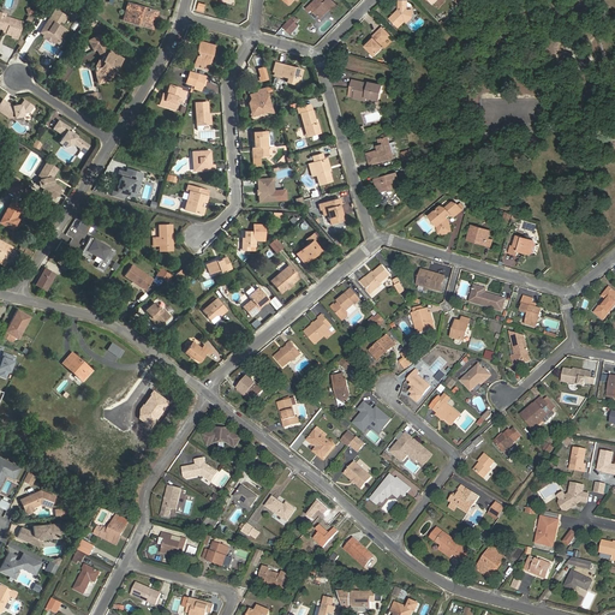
[(330,7),(332,9),(333,11),(339,6),(332,0),(322,0),(320,4),(317,1),(316,0),(315,0),(308,9),(310,12),(312,11),(321,18),(328,11),(327,10),(330,7)]
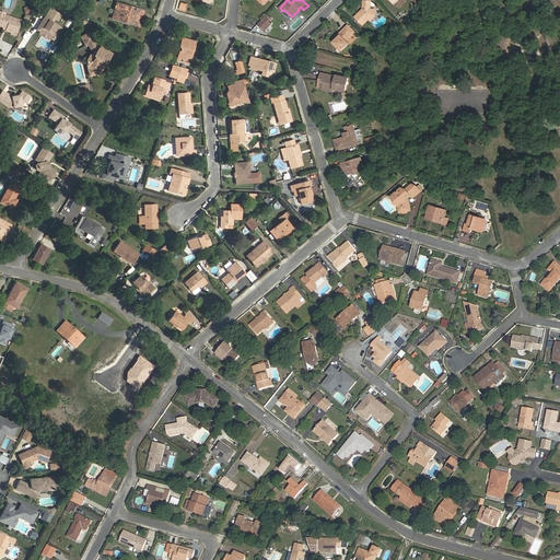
[(363,0),(363,4),(366,4),(365,9),(363,11),(362,10),(356,15),(363,24),(370,18),(372,20),(376,14),(376,7),(373,7),(373,8),(371,8),(371,0),(363,0)]
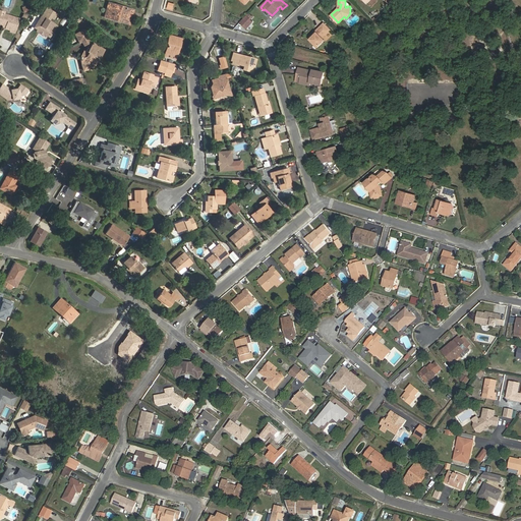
[(127,21),(131,9),(111,3),(106,17),(111,18),(111,16),(127,21)]
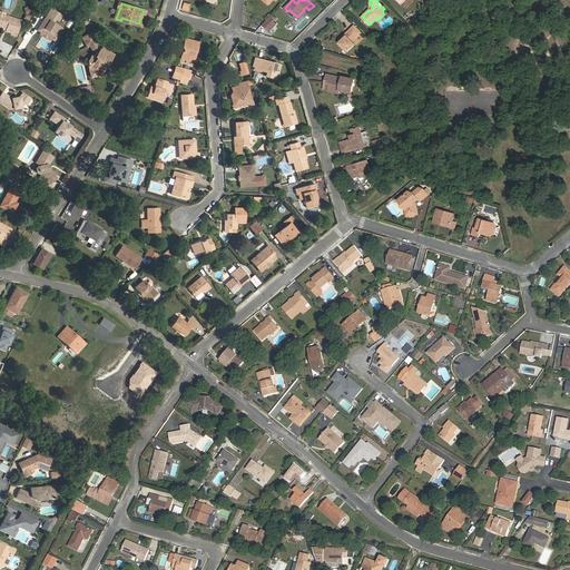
[(56,17),(58,19),(61,13),(51,7),(45,17),(49,19),(46,26),(41,23),(38,28),(42,30),(42,31),(43,30),(50,35),(50,36),(55,38),(61,27),(53,21),(56,17)]
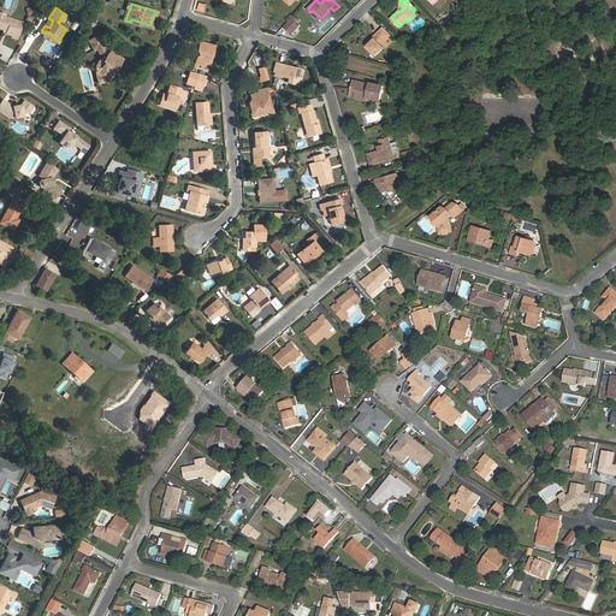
[(7,28),(6,31),(6,33),(12,34),(12,36),(17,37),(23,21),(5,15),(5,12),(0,10),(0,27),(3,28),(6,27),(7,28)]
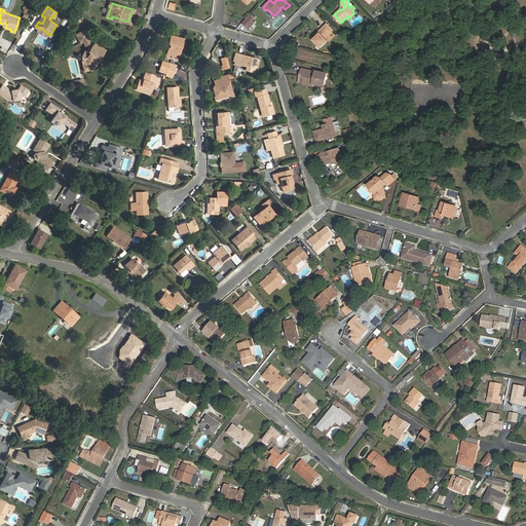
[(112,16),(112,19),(130,25),(136,10),(133,9),(128,22),(112,16)]
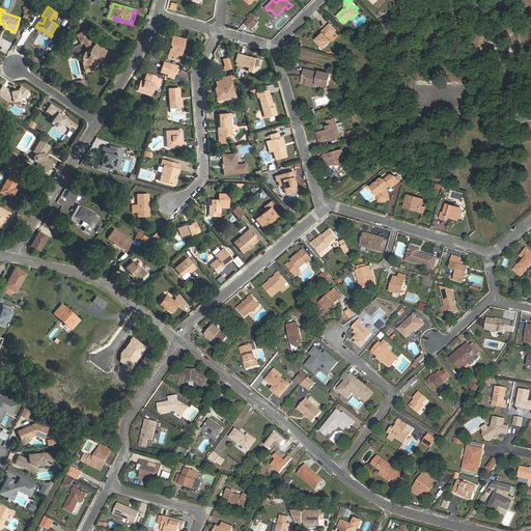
[(256,18),(253,15),(246,23),(251,28),(257,22),(255,20),(256,18)]
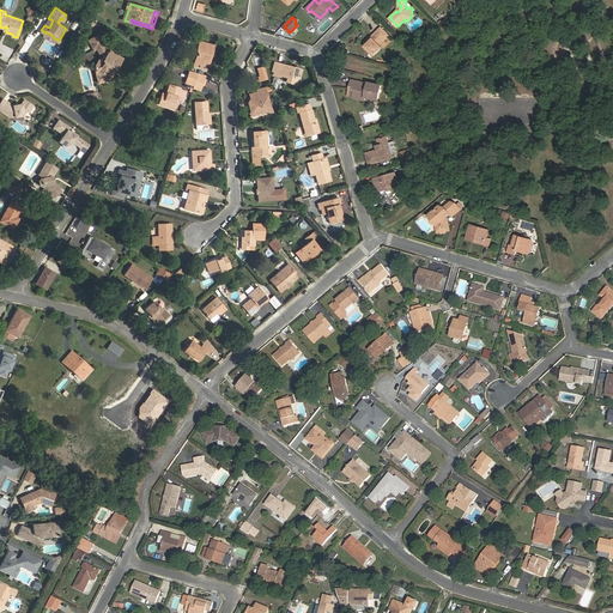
[(390,36),(381,28),(371,37),(374,40),(366,48),(374,56),(382,48),(381,47),(390,36)]
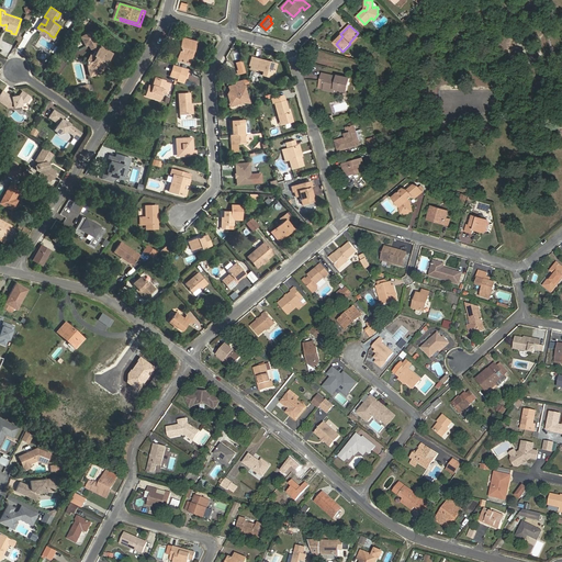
[(88,44),(90,43),(96,38),(91,30),(82,35),(88,44)]
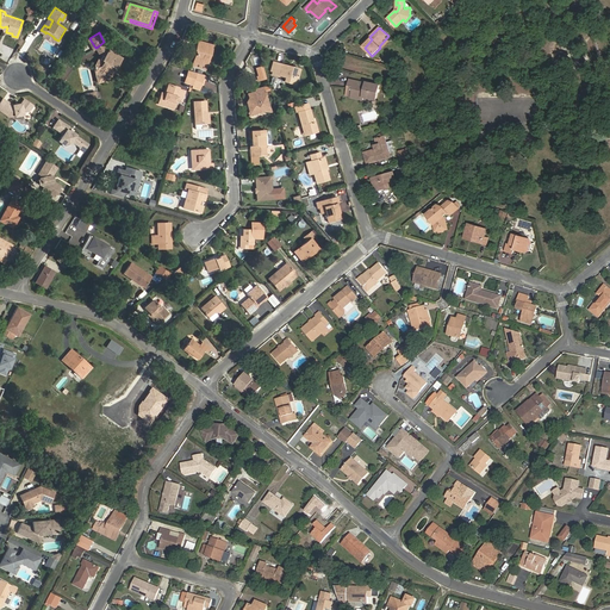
[(195,50),(197,51),(199,51),(198,55),(195,54),(193,62),(206,66),(212,45),(198,41),(195,50)]
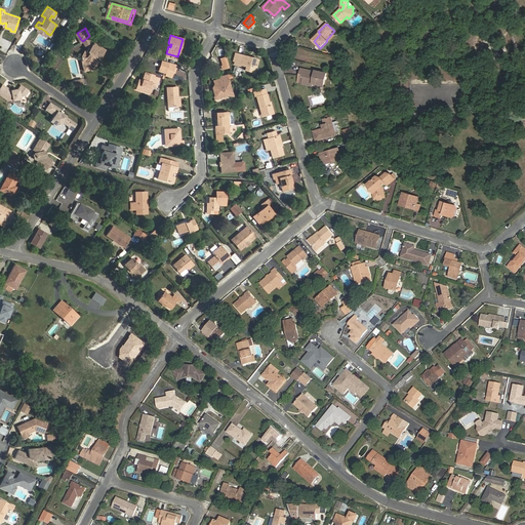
[(98,56),(99,57),(106,48),(91,39),(87,44),(90,46),(88,49),(90,50),(88,54),(85,53),(84,55),(82,54),(85,69),(91,68),(92,68),(97,62),(95,61),(98,56)]
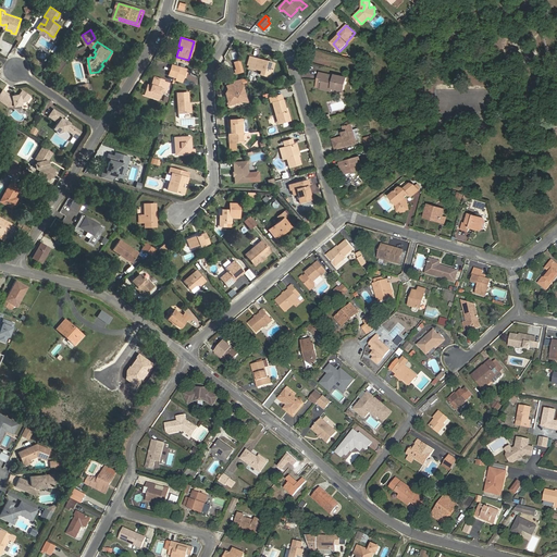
[(258,74),(264,76),(265,74),(270,75),(273,63),(268,61),(267,63),(262,62),(263,60),(249,57),(246,65),(248,65),(247,69),(254,71),(255,69),(259,70),(258,74)]
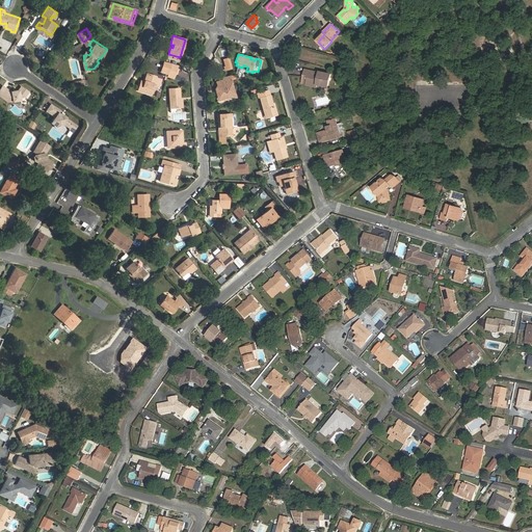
[(169,70),(170,65),(171,63),(166,62),(163,61),(160,71),(168,73),(169,70)]
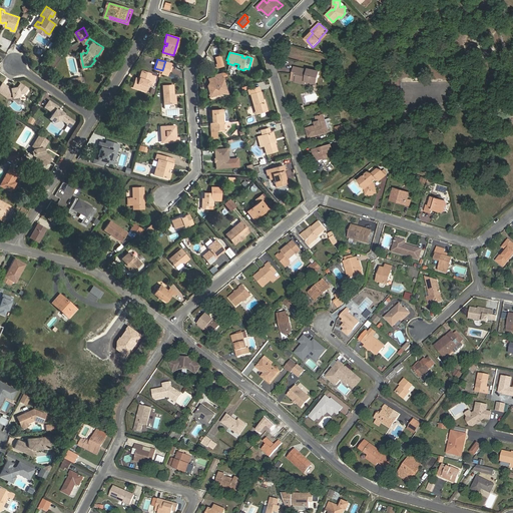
[(308,69),(308,70),(307,72),(301,71),(302,68),(295,67),(292,76),(296,78),(295,81),(305,84),(306,81),(316,84),(319,72),(308,69)]
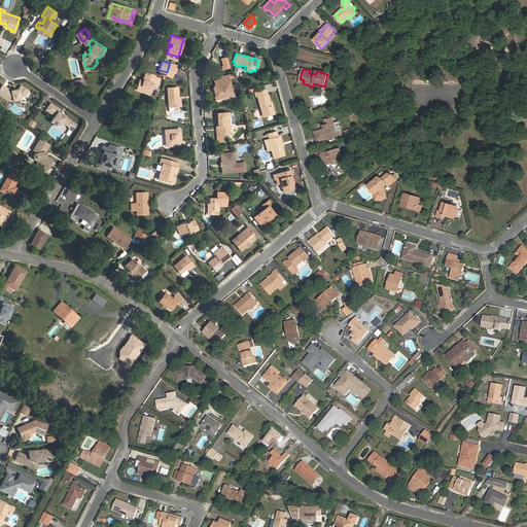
[(142,80),(142,81),(141,83),(138,82),(136,90),(149,94),(151,90),(152,86),(153,86),(156,88),(160,79),(153,77),(153,78),(149,77),(150,74),(145,73),(143,80),(142,80)]
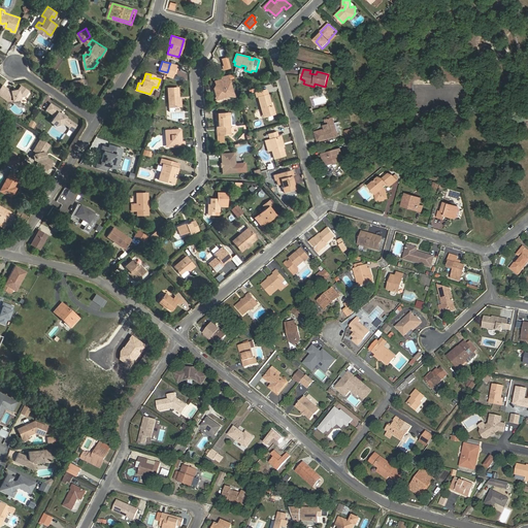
[(227,75),(222,77),(222,78),(222,79),(221,80),(220,80),(219,81),(218,81),(216,85),(213,88),(216,96),(220,98),(229,96),(233,95),(227,75)]
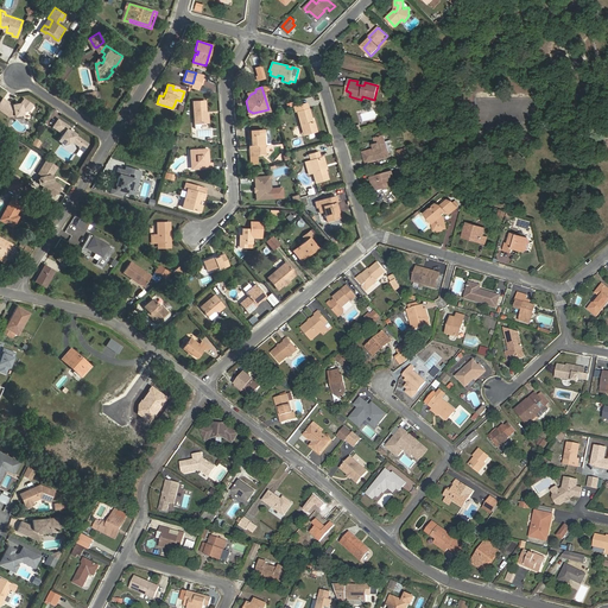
[(12,105),(2,99),(0,101),(0,111),(7,116),(14,114),(14,116),(24,114),(23,112),(29,109),(32,105),(24,99),(20,103),(12,105)]
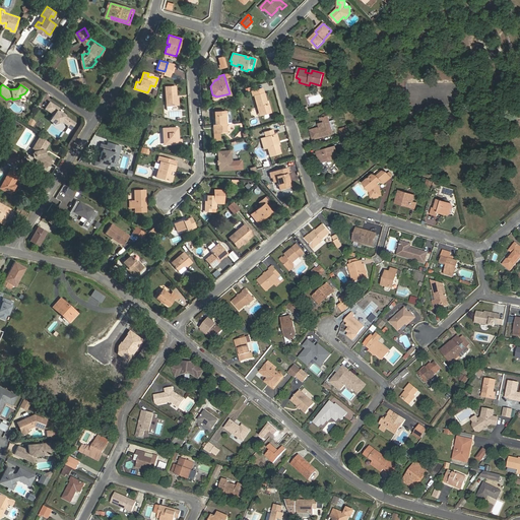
[(175,86),(165,87),(167,106),(171,106),(177,105),(176,98),(175,86)]
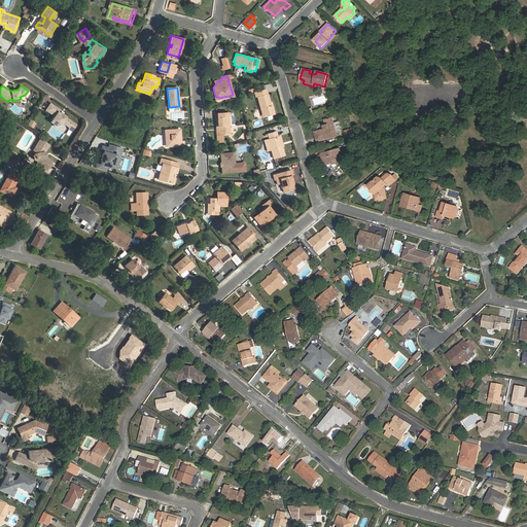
[(256,97),(260,109),(261,108),(265,117),(274,114),(272,105),(270,105),(267,94),(256,97)]
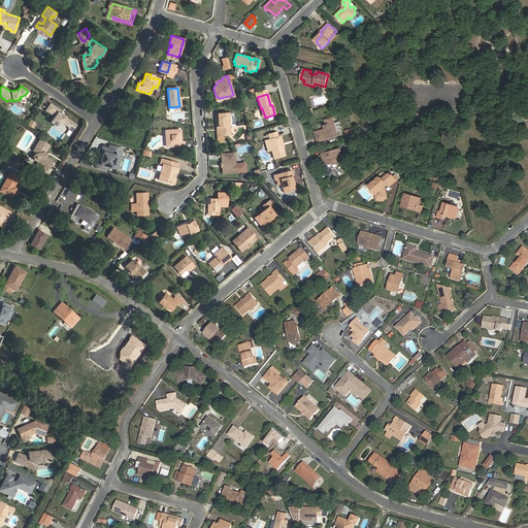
[(55,124),(59,124),(64,123),(68,126),(68,128),(72,131),(75,126),(72,123),(73,122),(66,118),(67,117),(61,112),(61,113),(58,112),(60,109),(51,103),(45,110),(54,116),(53,119),(54,120),(55,124)]
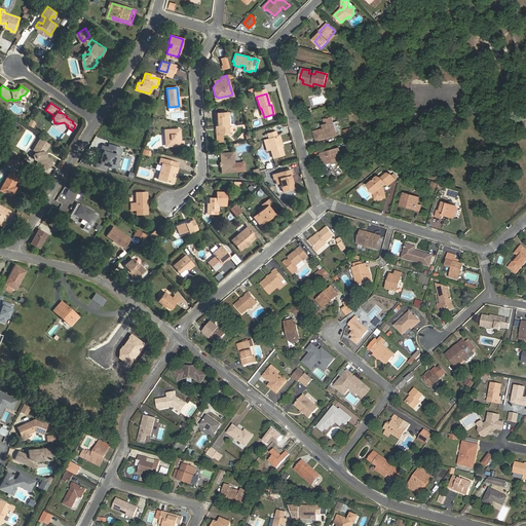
[(228,112),(215,113),(215,120),(217,120),(218,126),(218,129),(218,135),(229,134),(228,112)]
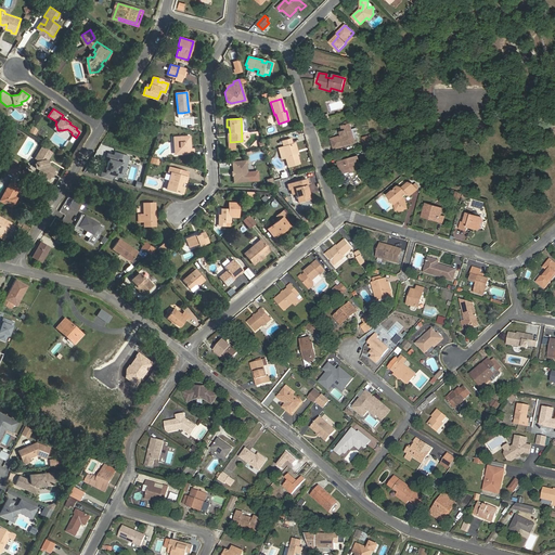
[(350,124),(341,126),(343,131),(340,132),(341,136),(331,139),(333,149),(355,143),(350,124)]
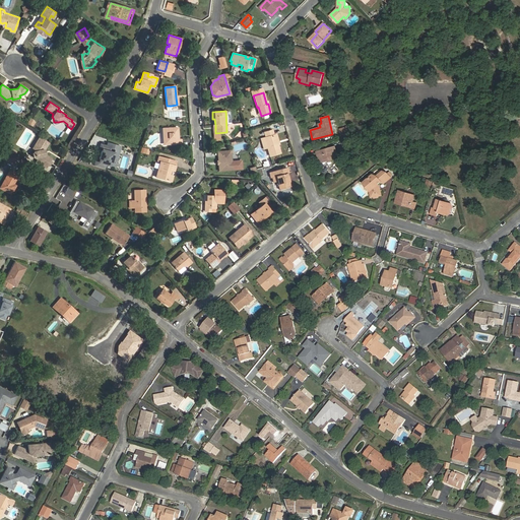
[(59,123),(58,122),(54,122),(53,118),(52,117),(49,120),(51,121),(53,123),(55,125),(59,123)]
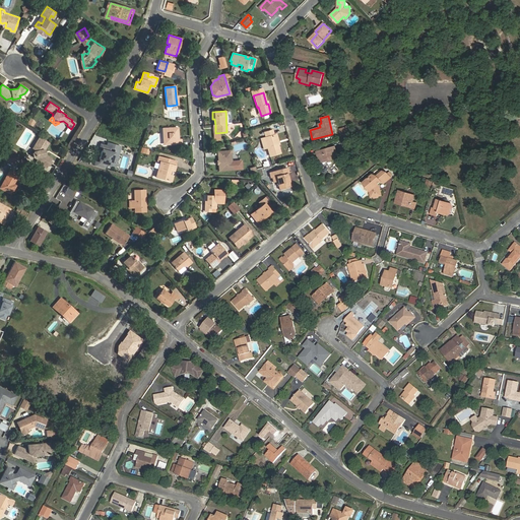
[(31,127),(35,122),(29,119),(26,124),(31,127)]
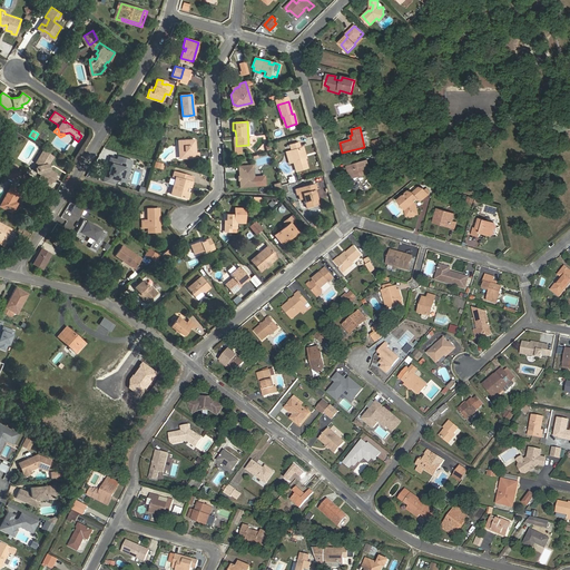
[(178,141),(179,154),(184,158),(198,157),(198,153),(196,153),(194,153),(194,151),(195,150),(195,140),(178,141)]
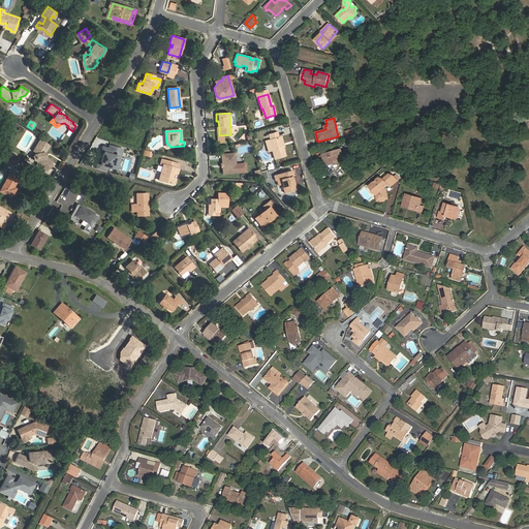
[(285,155),(282,147),(280,148),(279,144),(281,144),(279,137),(278,137),(277,132),(269,134),(270,139),(269,141),(272,150),(274,158),(285,155)]
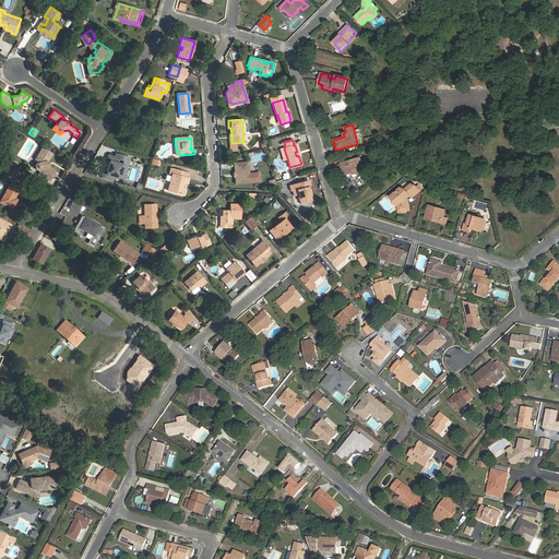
[(38,161),(36,164),(37,168),(37,170),(40,173),(38,175),(49,181),(51,178),(54,175),(56,171),(49,167),(47,166),(47,163),(52,154),(44,147),(36,158),(38,161)]
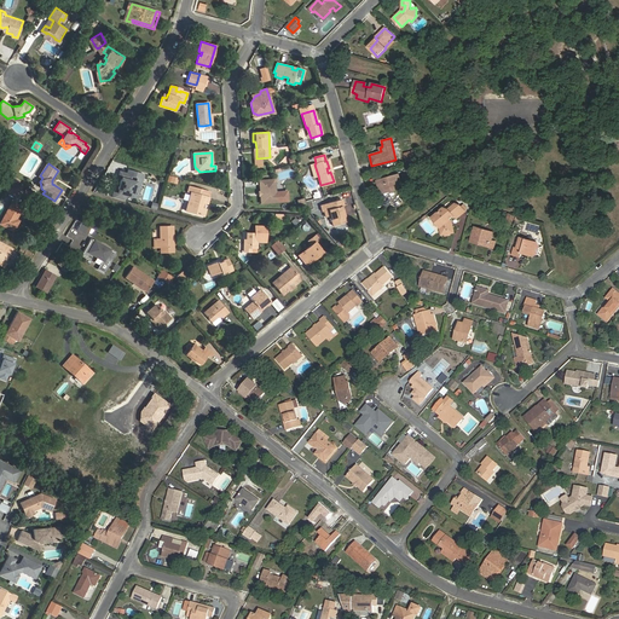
[(143,174),(128,169),(127,174),(126,179),(121,178),(117,190),(115,189),(113,197),(123,201),(126,195),(132,197),(136,183),(140,184),(143,174)]
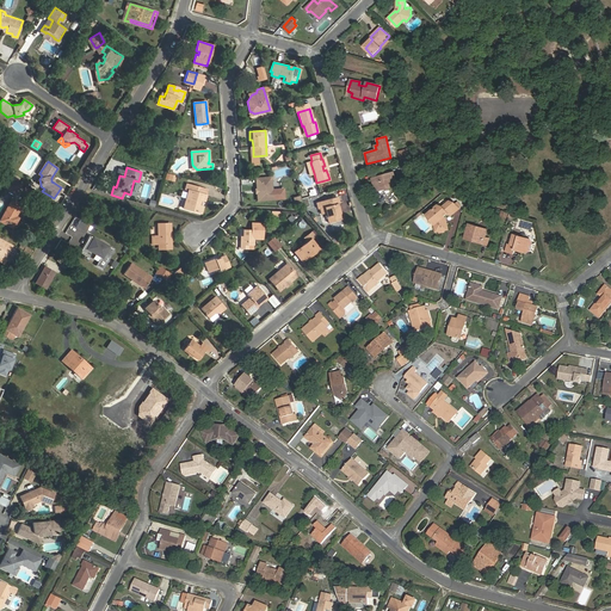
[(387,186),(388,187),(396,185),(393,172),(374,178),(376,189),(387,186)]
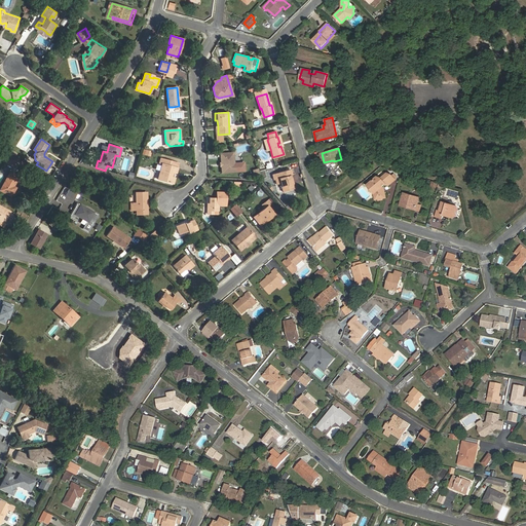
[(221,173),(245,171),(243,162),(234,163),(233,152),(221,153),(222,162),(222,166),(221,166),(221,173)]
